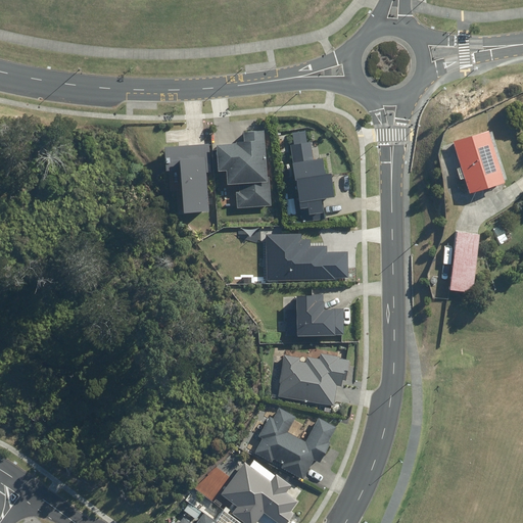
[(504,178),(488,128),(454,138),(469,189),(504,178)]
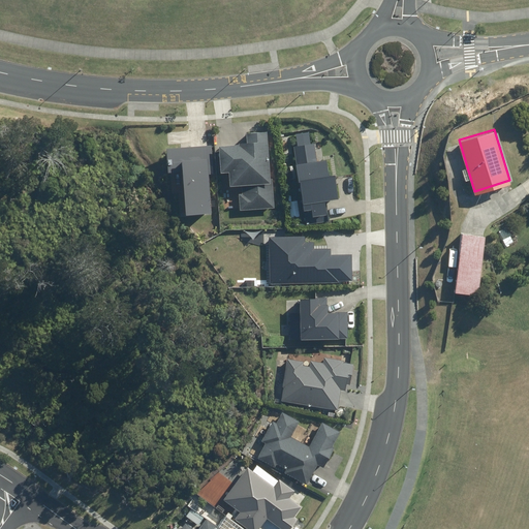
[(228,186),(238,185),(240,211),(274,208),(273,192),(279,191),(277,163),(269,163),(267,131),(245,133),(246,146),(219,148),(221,174),(227,174),(228,186)]
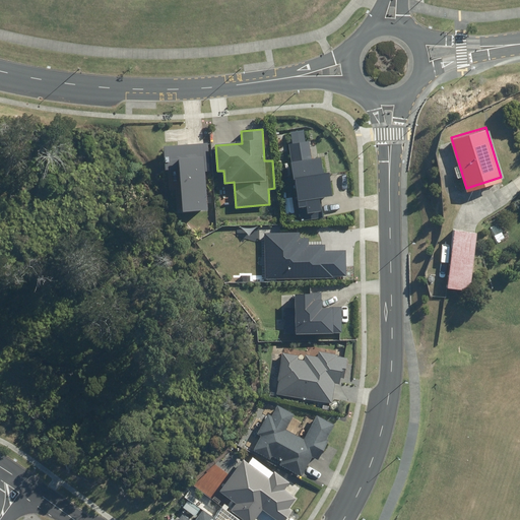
[(177,212),(208,209),(205,172),(208,171),(206,142),(163,146),(165,170),(174,169),(177,212)]
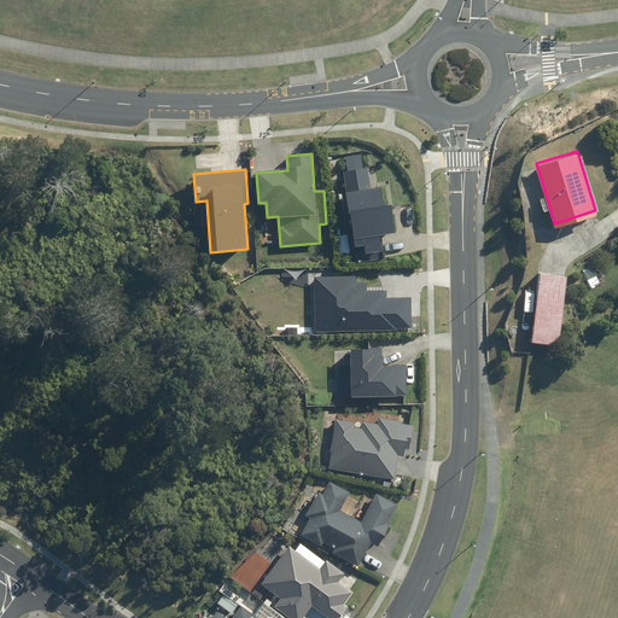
[(537,339),(535,351),(544,353),(546,340),(559,343),(566,274),(540,270),(531,339),(537,339)]
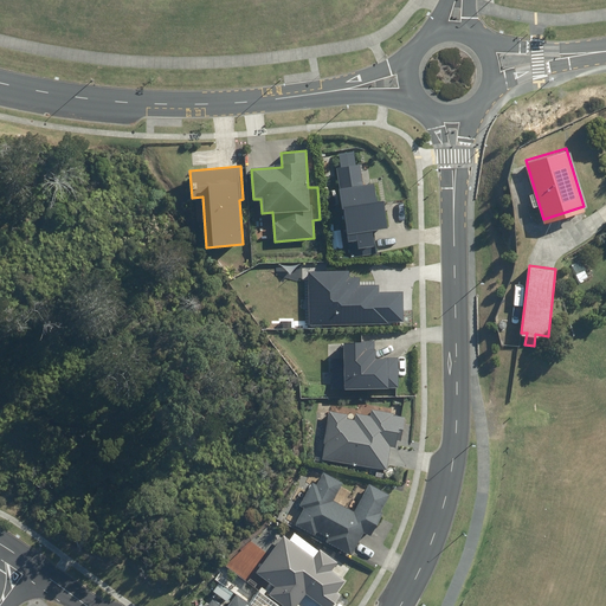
[(305,326),(307,326),(404,323),(403,292),(380,292),(379,283),(359,283),(358,275),(346,275),(346,269),(304,270),(305,326)]
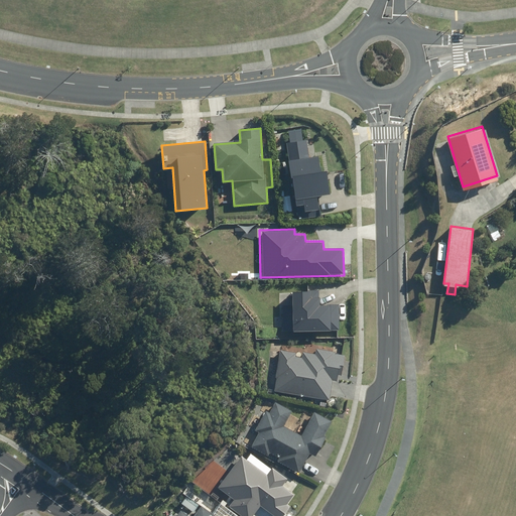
[(318,291),(291,291),(291,332),(341,331),(341,304),(318,304),(318,291)]
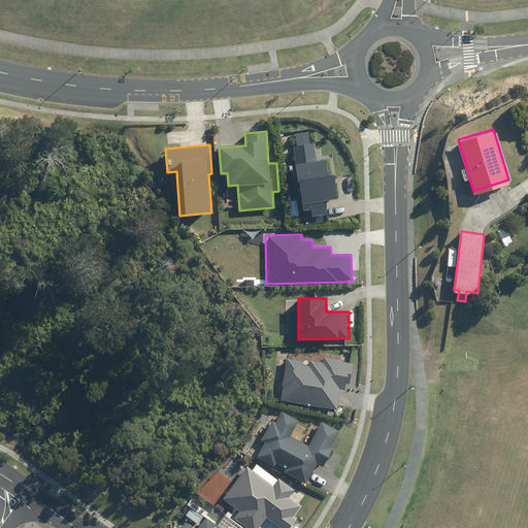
[(286,358),(279,400),(336,408),(339,387),(349,389),(353,363),(342,362),(342,359),(324,357),(323,361),(309,359),(308,365),(303,364),(303,361),(286,358)]
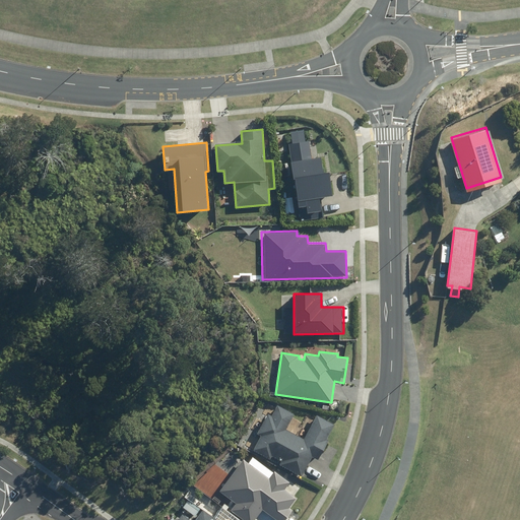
[(257,433),(261,435),(253,449),(269,459),(271,455),(281,461),(279,464),(301,476),(317,449),(322,452),(336,427),(317,415),(304,438),(285,428),(294,412),(278,404),(272,415),(268,413),(257,433)]
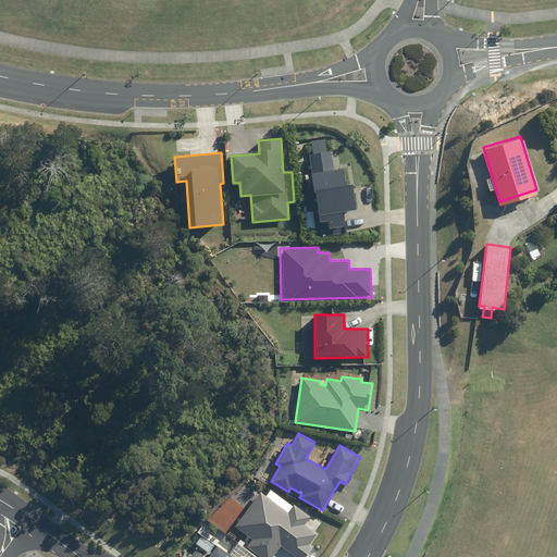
[(273,556),(283,545),(298,556),(304,556),(313,545),(311,544),(319,533),(306,524),(310,518),(271,489),(265,495),(261,492),(235,527),(247,536),(240,545),(257,556),(273,556)]
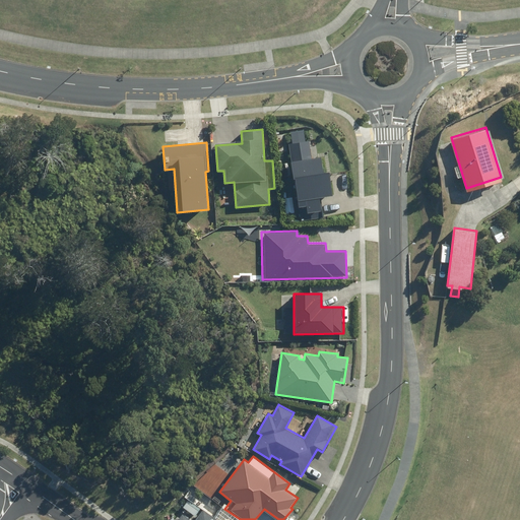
[(188,504),(176,519),(213,519),(201,510),(199,512),(188,504)]
